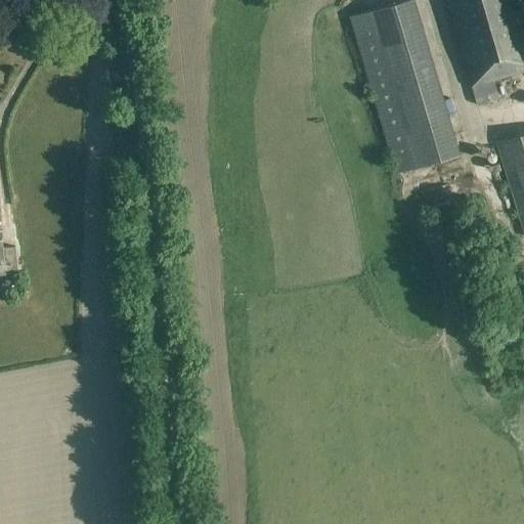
[(413,0),(405,0),(350,16),(396,173),(460,155),(413,0)]
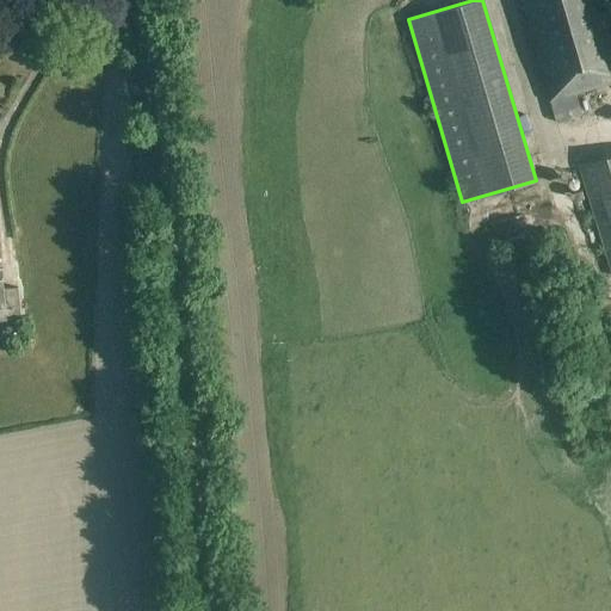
[(519,0),(549,99),(575,92),(610,81),(610,24),(604,0),(519,0)]
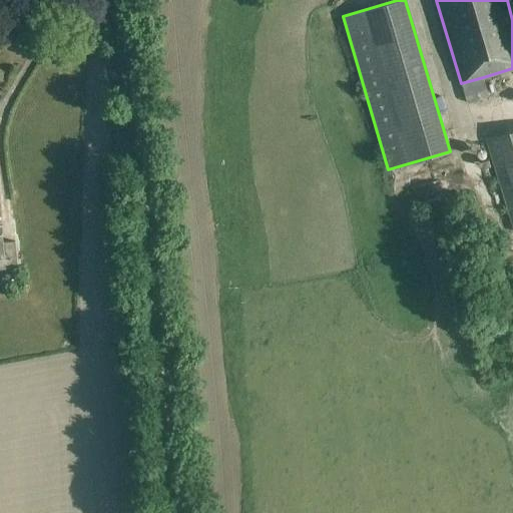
[(489,97),(483,77),(461,83),(468,103),(489,97)]
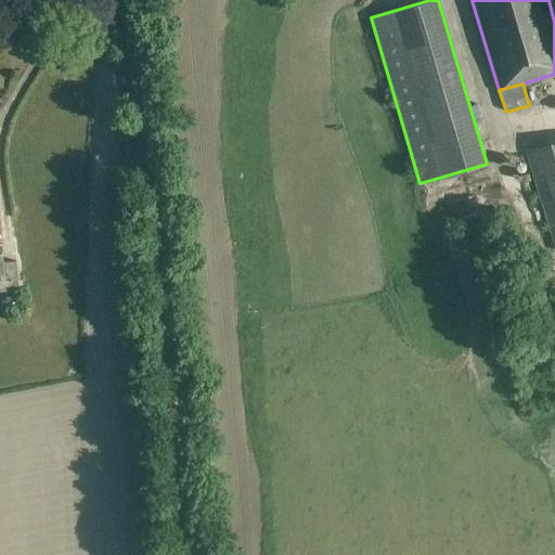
[(554,141),(526,151),(554,244),(554,141)]
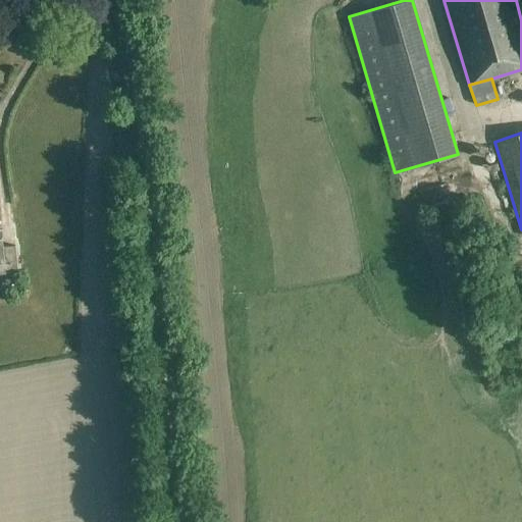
[(466,174),(441,178),(444,192),(469,187),(466,174)]
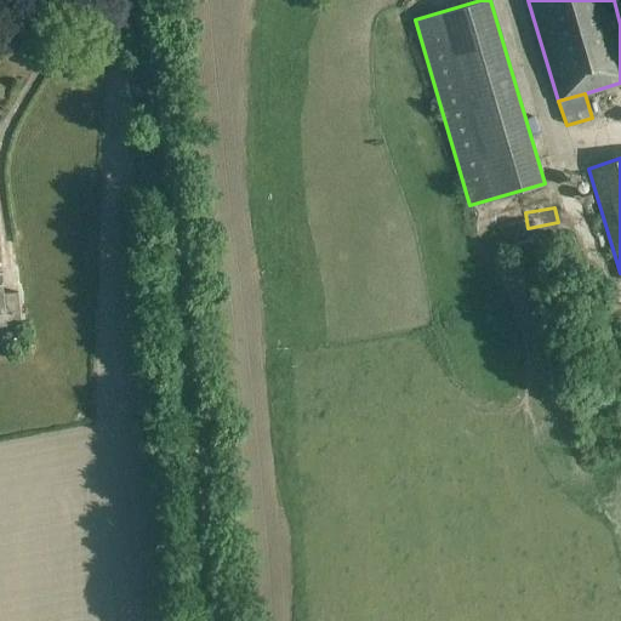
[(18,291),(3,294),(1,283),(0,281),(0,325),(21,324),(18,291)]
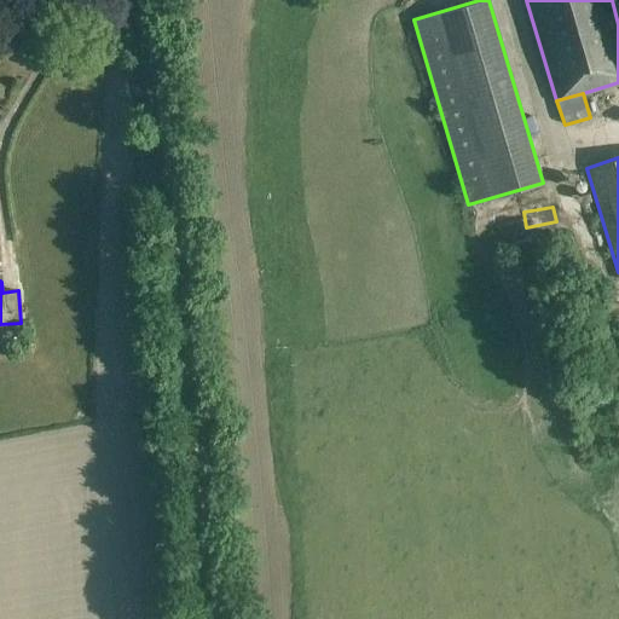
All buildings are outlined.
